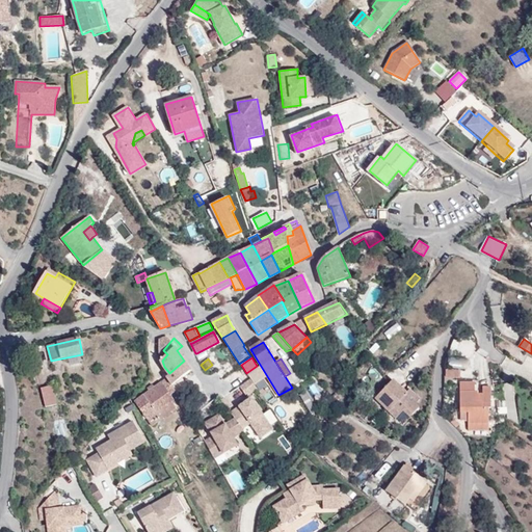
[(168,378),(173,386),(191,371),(184,361),(169,373),(170,375),(167,377),(168,378)]
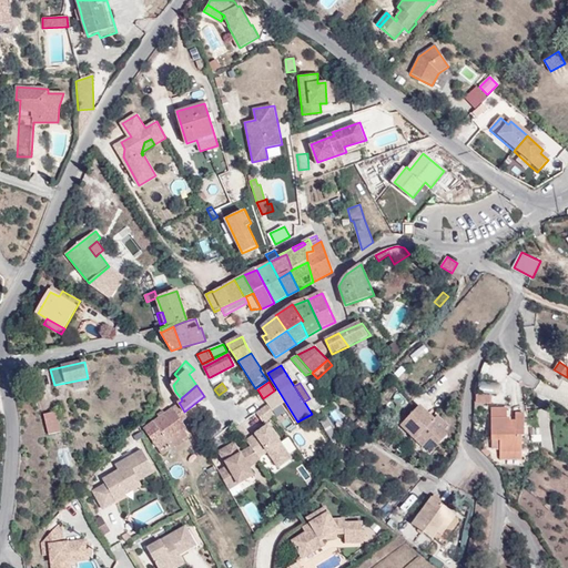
[(477,404),(489,404),(489,395),(477,395),(477,404)]
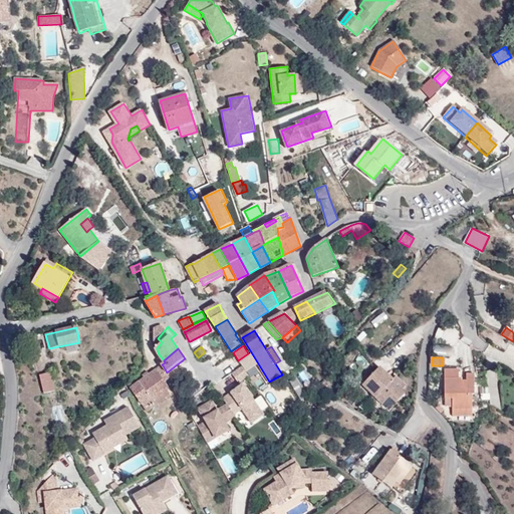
[(165,381),(170,377),(167,372),(163,365),(131,389),(143,406),(166,389),(169,387),(165,381)]
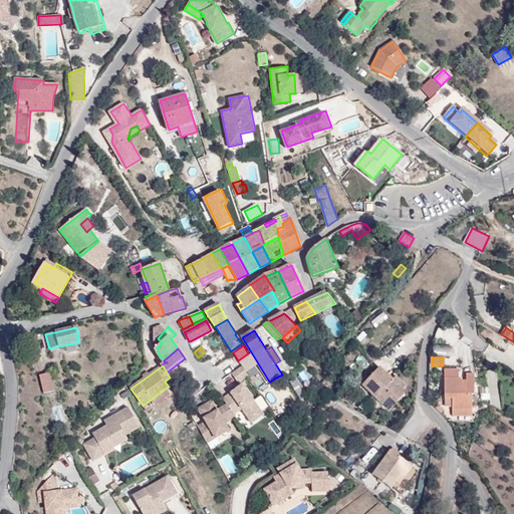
[(362,383),(373,395),(389,377),(378,367),(362,383)]
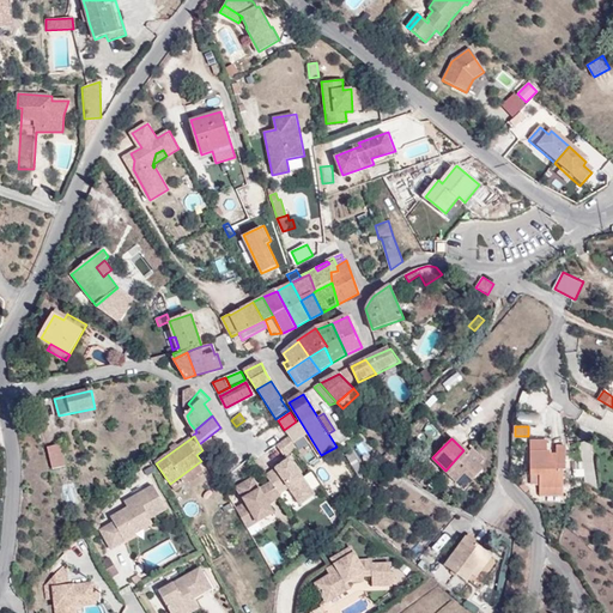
[(289,439),(277,448),(285,460),(297,451),(289,439)]
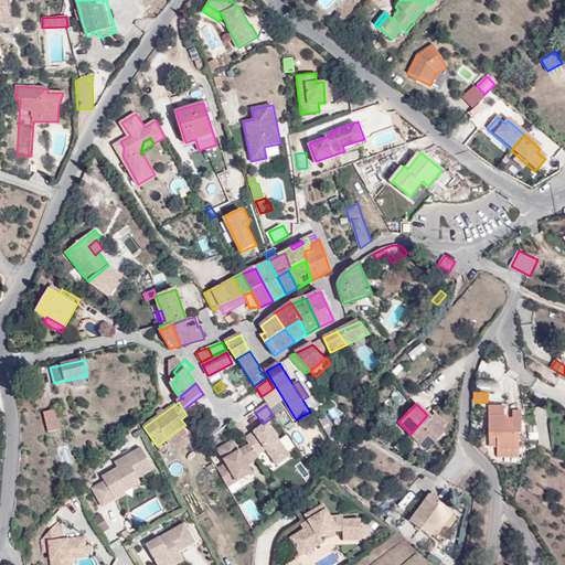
[(498,450),(520,450),(519,433),(522,434),(522,412),(513,412),(513,426),(509,426),(508,416),(504,416),(504,406),(489,406),(489,439),(498,438),(498,444),(498,450)]
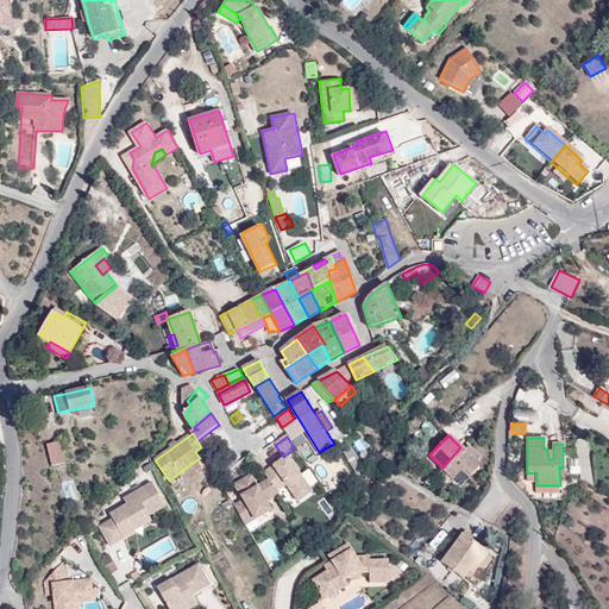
[(52,466),(66,463),(61,443),(48,445),(52,466)]
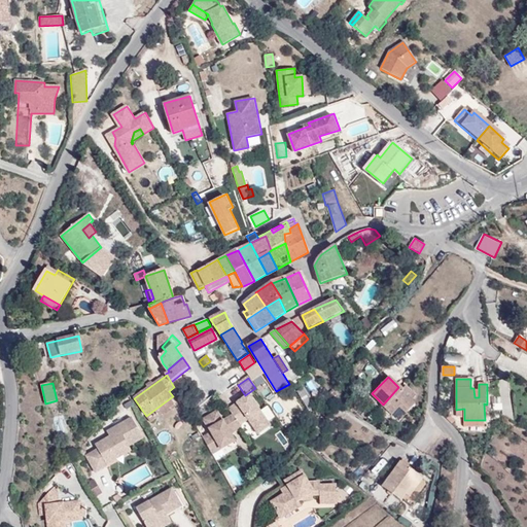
[(398,387),(383,405),(386,408),(390,403),(396,411),(399,407),(407,413),(416,403),(413,401),(416,396),(406,387),(402,390),(398,387)]
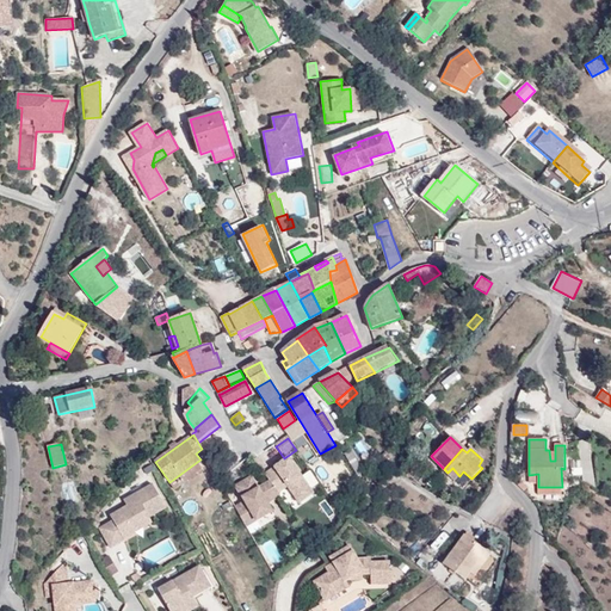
[(345,454),(359,479),(366,475),(351,450),(345,454)]
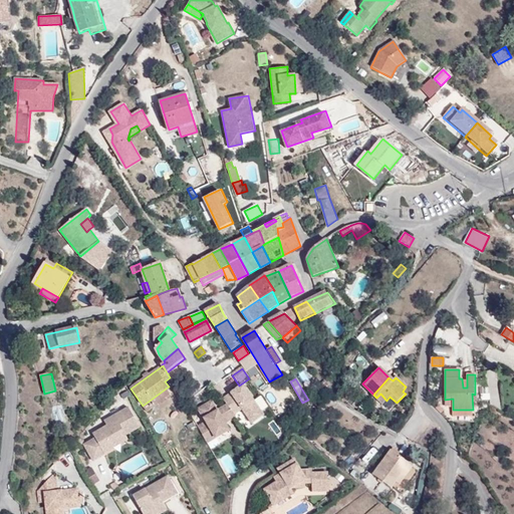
[(321,382),(329,393),(332,390),(325,379),(321,382)]
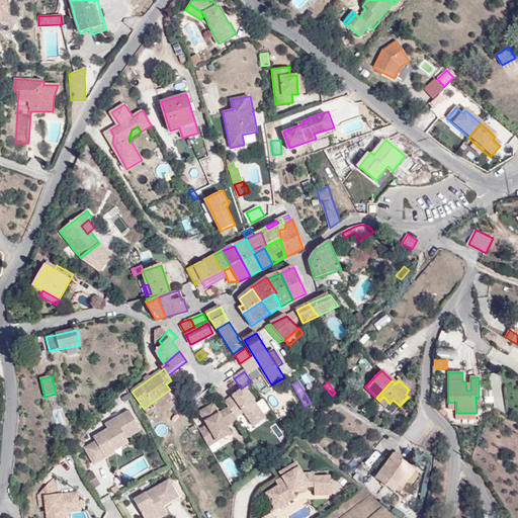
[(246,390),(226,403),(230,409),(237,419),(245,413),(255,427),(266,419),(246,390)]
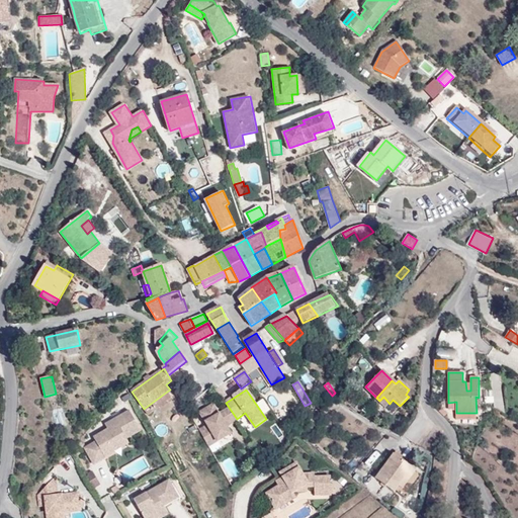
[(171,398),(167,392),(144,409),(148,415),(154,411),(154,410),(171,398)]
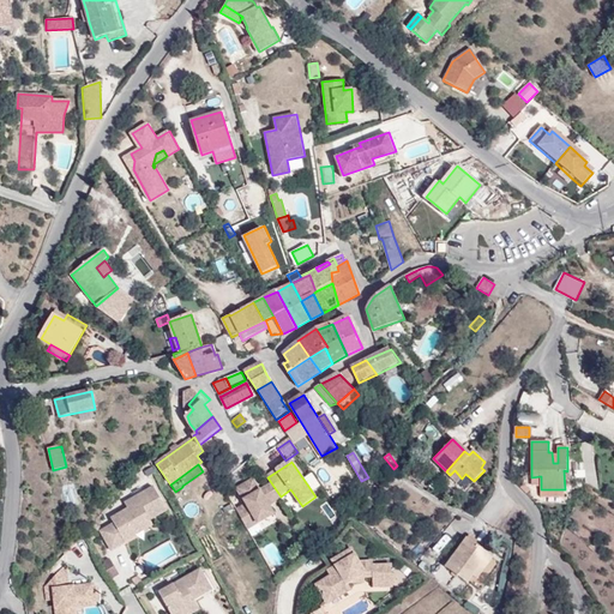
[(455,470),(450,475),(458,482),(462,479),(455,470)]
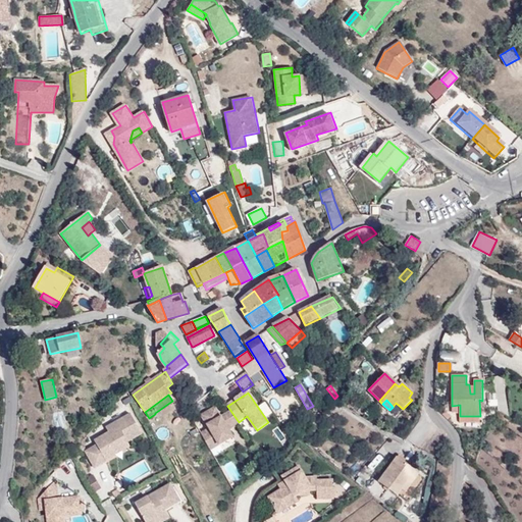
[(233,437),(229,430),(222,418),(221,418),(216,409),(203,416),(211,429),(203,433),(210,447),(218,441),(220,446),(233,437)]
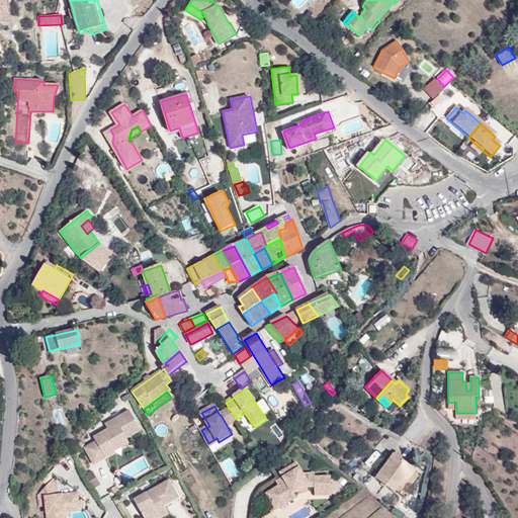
[(228,427),(239,421),(237,419),(230,409),(221,415),(228,427)]
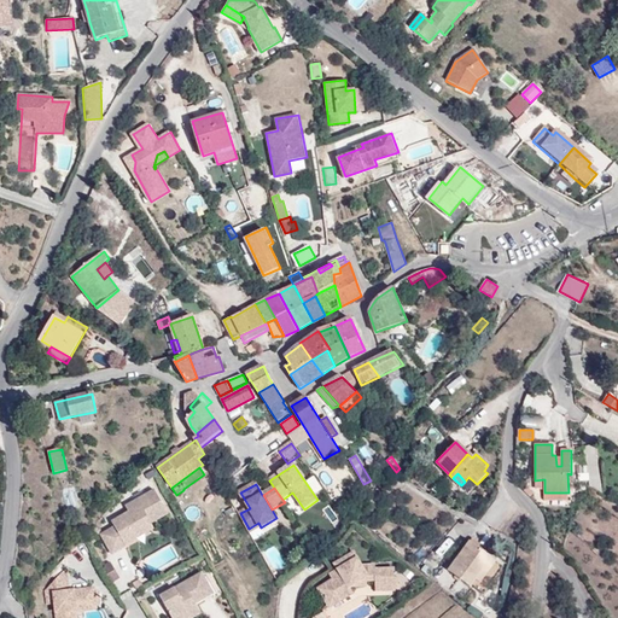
[(169,514),(156,491),(127,508),(130,514),(114,525),(116,529),(101,537),(114,555),(156,530),(152,525),(169,514)]
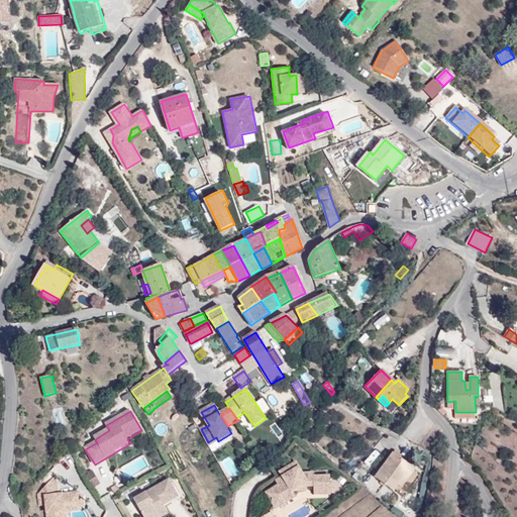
[(210,446),(218,441),(216,437),(208,442),(210,446)]
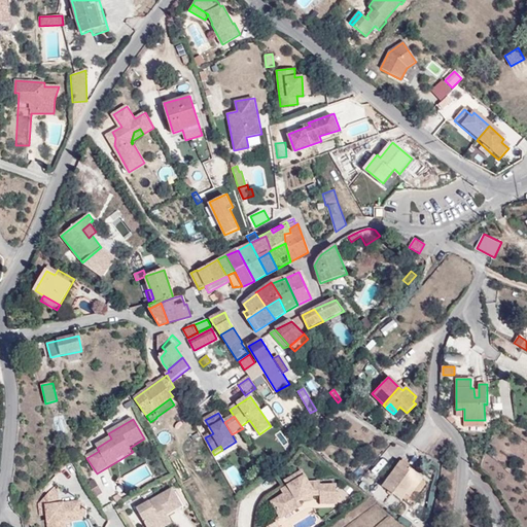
[(401,500),(406,494),(420,476),(401,462),(383,487),(401,500)]
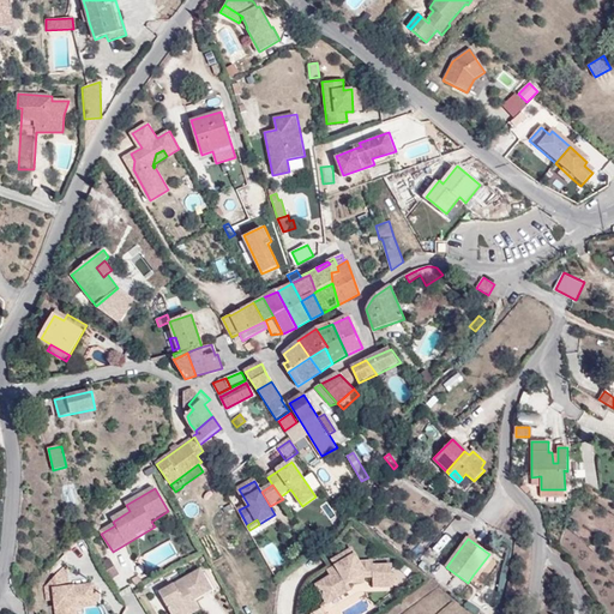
[(384,584),(392,584),(392,566),(373,567),(373,563),(360,563),(351,551),(333,560),(337,566),(339,571),(330,577),(317,584),(327,602),(350,589),(354,582),(365,582),(365,577),(373,577),(373,588),(384,587),(384,584)]
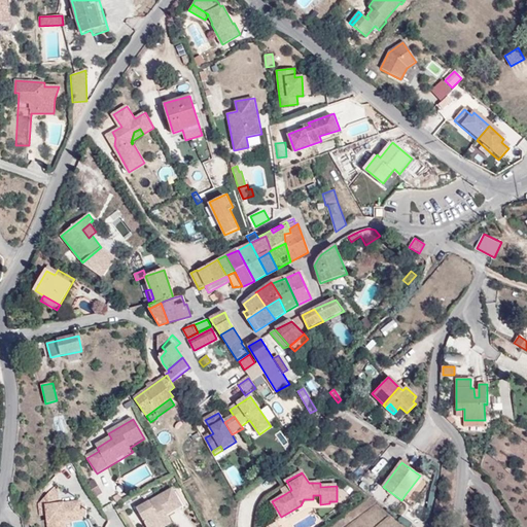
[(420,476),(406,494),(410,497),(423,478),(420,476)]
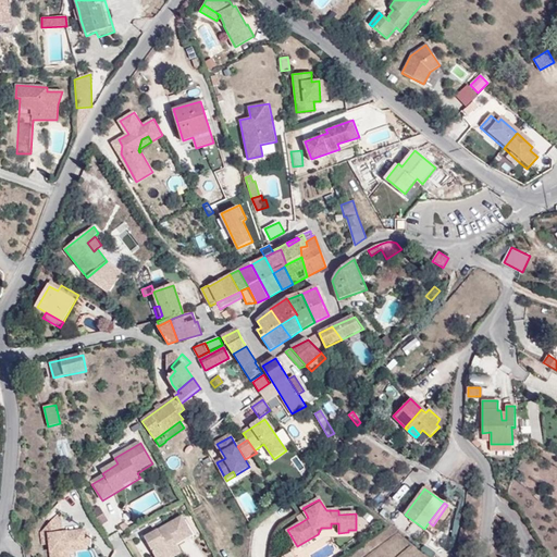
[(101,524),(109,520),(100,506),(93,511),(101,524)]
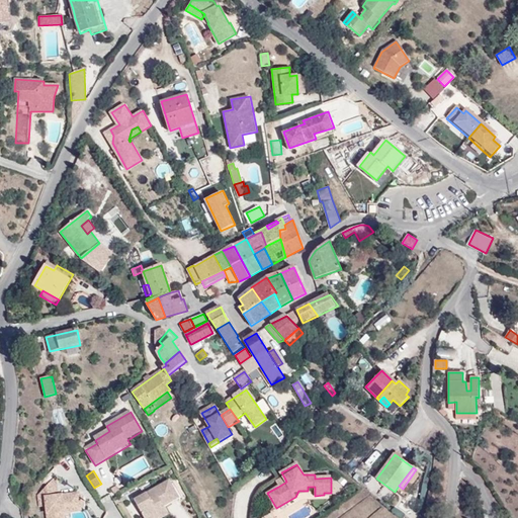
[(286,482),(284,478),(276,482),(278,487),(286,482)]
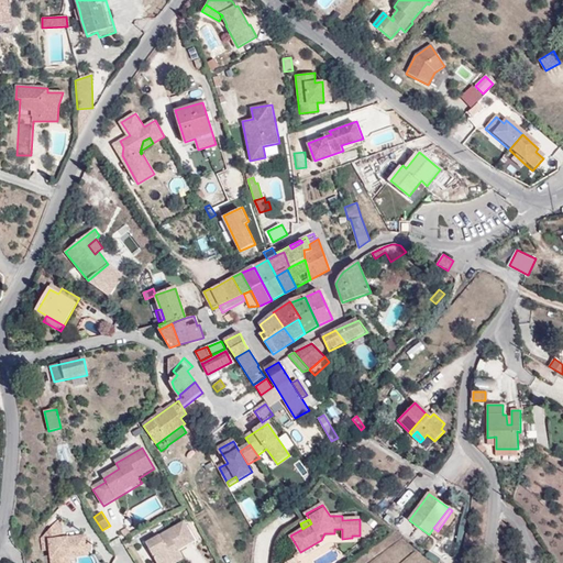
[(68,562),(67,552),(89,548),(87,537),(65,540),(62,521),(42,540),(44,549),(52,548),(54,562),(68,562)]
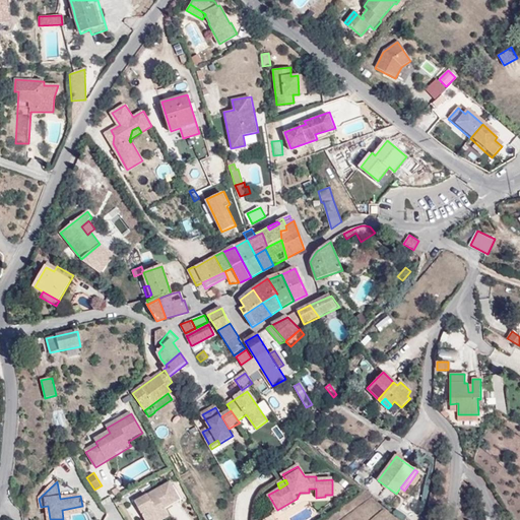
[(145,519),(146,519),(166,510),(165,507),(179,499),(170,482),(135,502),(145,519)]
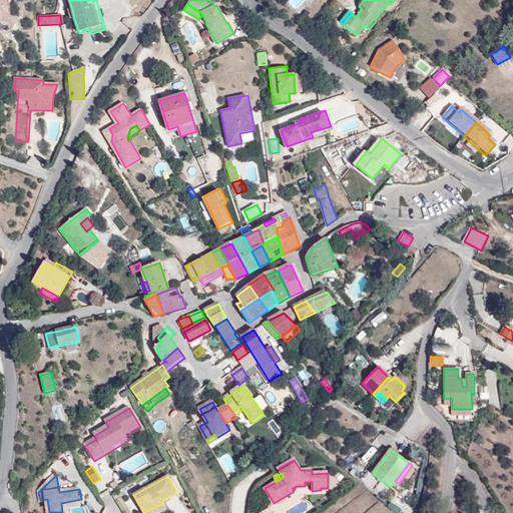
[(81,503),(81,499),(61,503),(62,512),(66,512),(65,506),(81,503)]
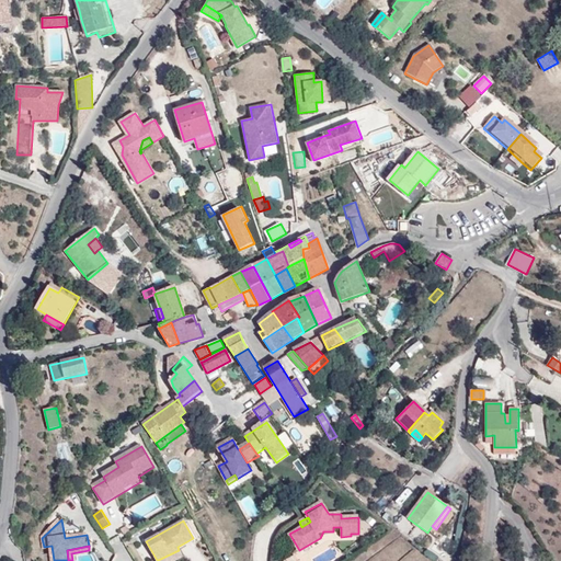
[(172,560),(182,556),(179,550),(158,560),(172,560)]
